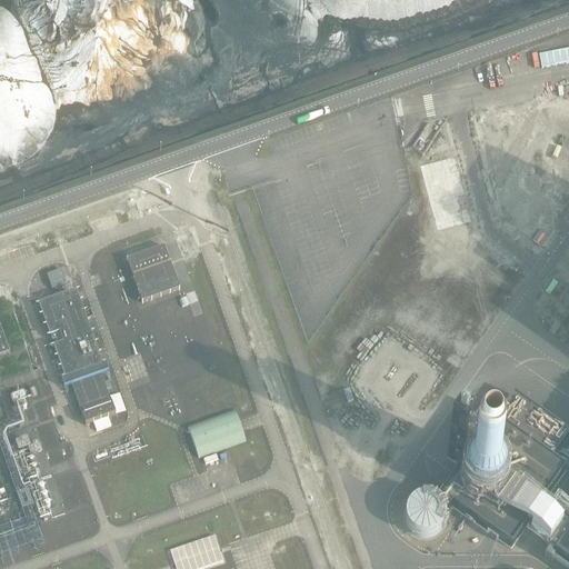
[(568,48),(532,56),(536,70),(568,63),(568,48)]
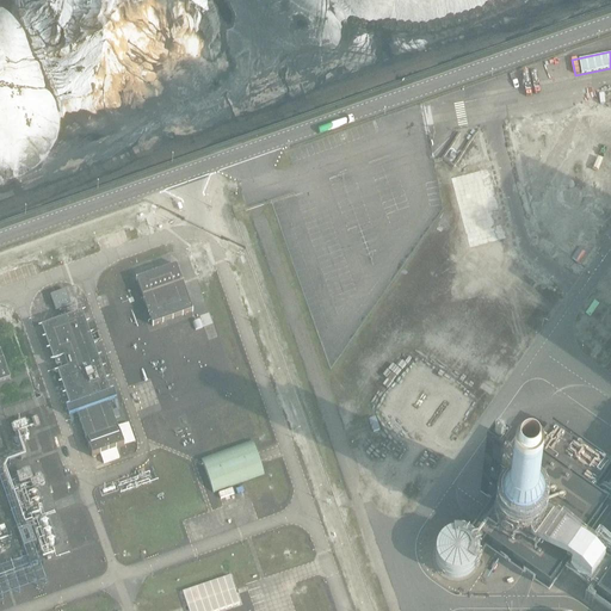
[(610,100),(590,105),(596,134),(610,130),(610,100)]
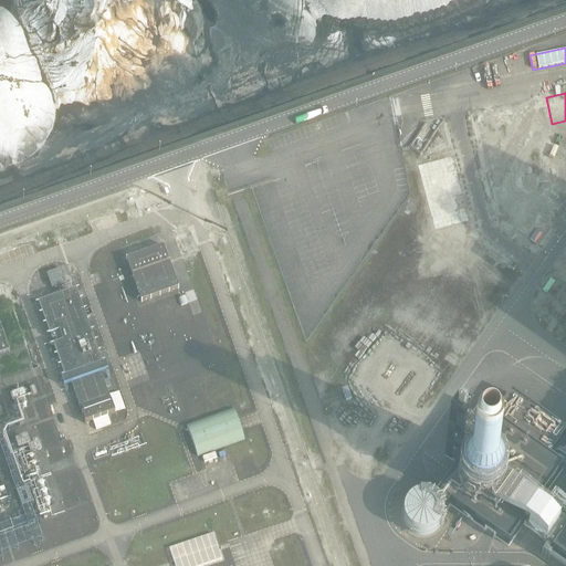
[(527,222),(512,164),(504,166),(501,153),(481,158),(500,229),(527,222)]
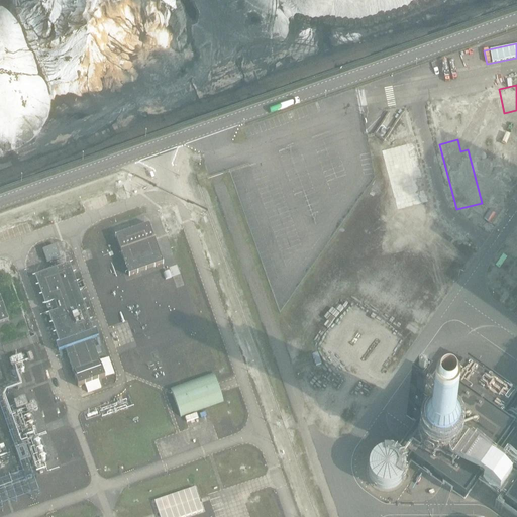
[(425,200),(416,165),(393,170),(401,206),(425,200)]
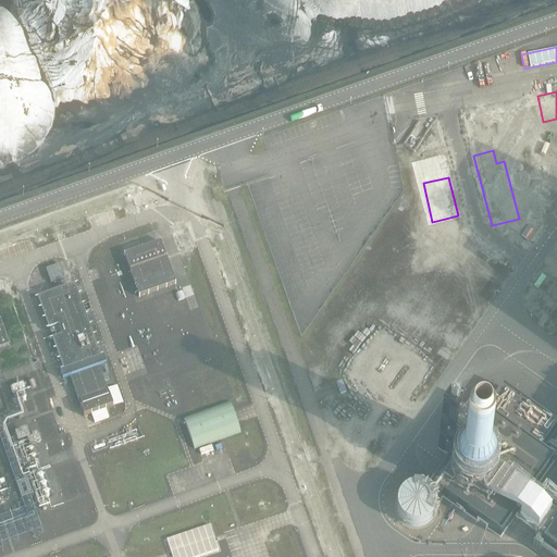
[(406,194),(399,203),(404,207),(411,197),(406,194)]
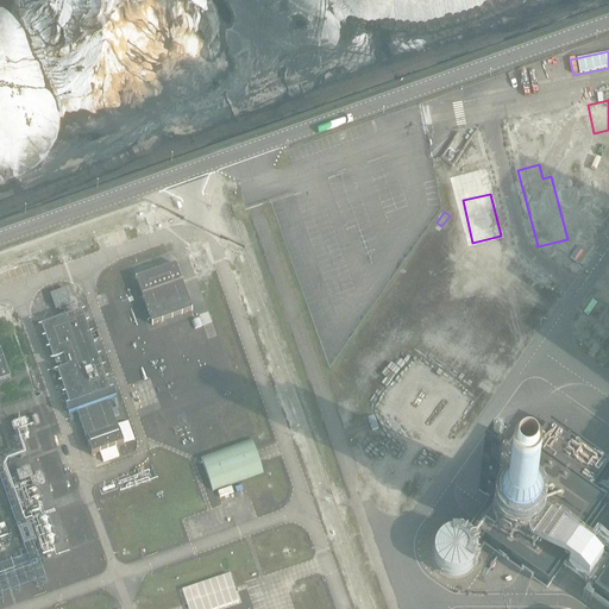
[(518,287),(526,275),(493,249),(484,259),(518,287)]
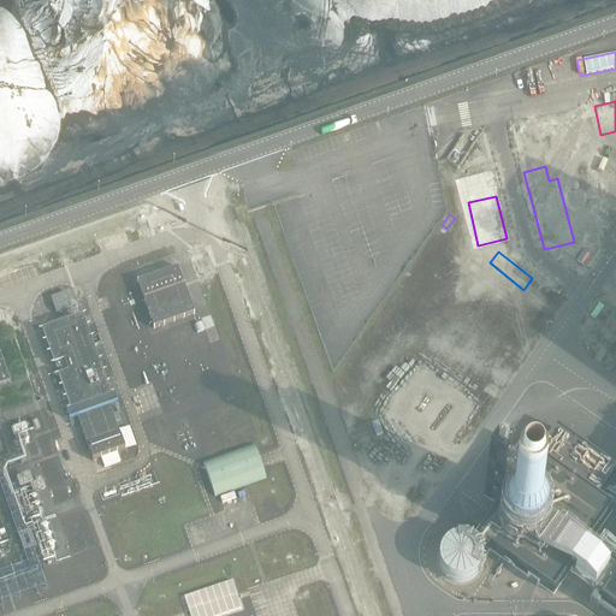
[(137,282),(153,327),(194,314),(177,268),(137,282)]
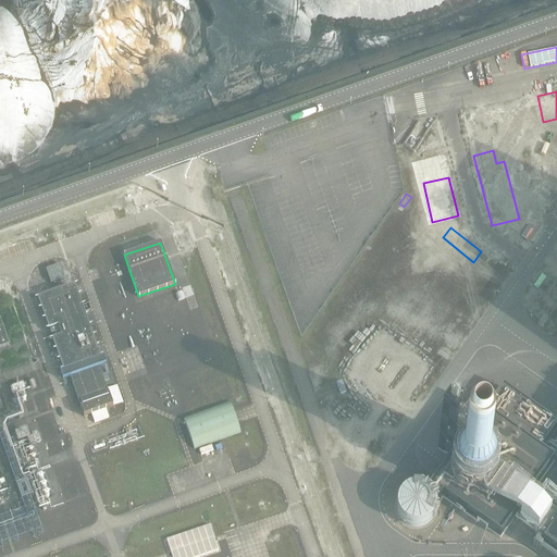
[(64,263),(69,276),(79,273),(75,260),(64,263)]
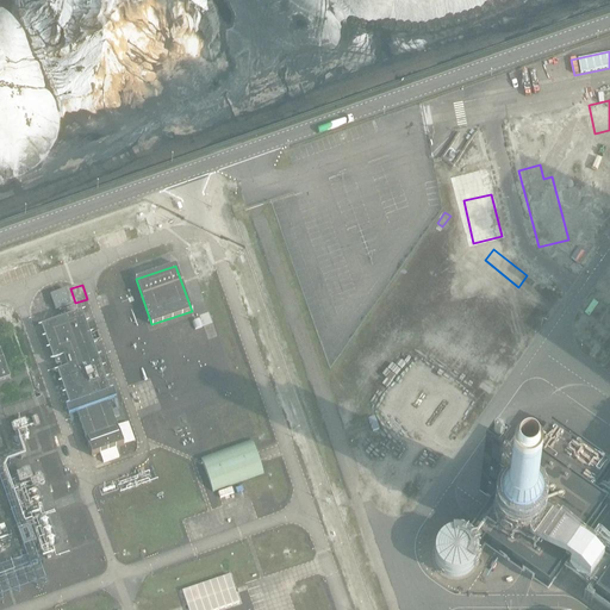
[(70,305),(64,291),(50,296),(55,311),(70,305)]
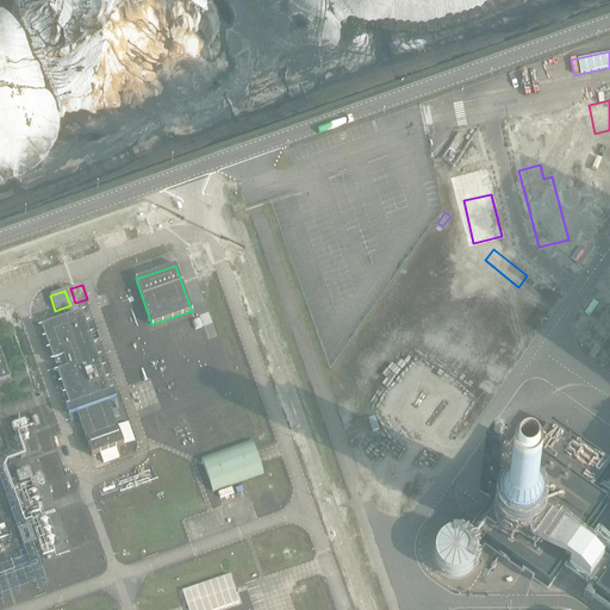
[(69,418),(76,415),(91,456),(125,446),(116,419),(122,417),(118,409),(112,411),(110,403),(118,399),(114,392),(111,393),(81,313),(41,328),(53,362),(56,361),(55,363),(55,366),(56,366),(58,366),(61,372),(57,373),(69,408),(66,409),(69,418)]
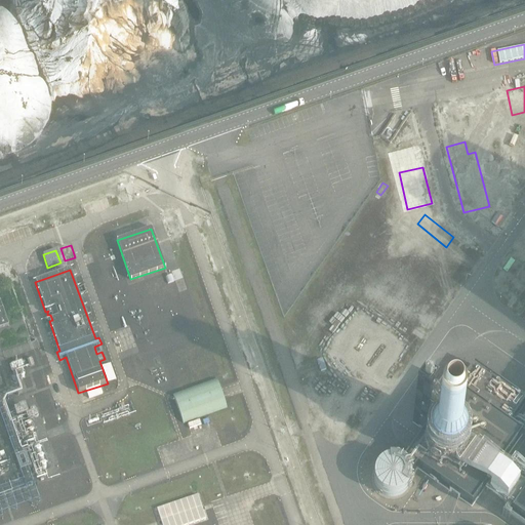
[(0,329),(10,326),(1,301),(0,300),(0,329)]
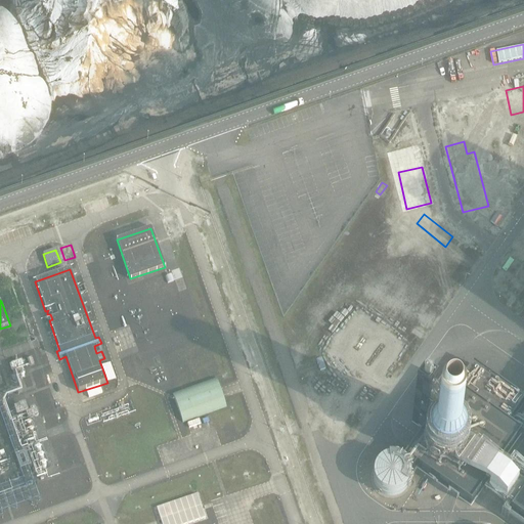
[(320,325),(333,336),(353,312),(340,301),(320,325)]
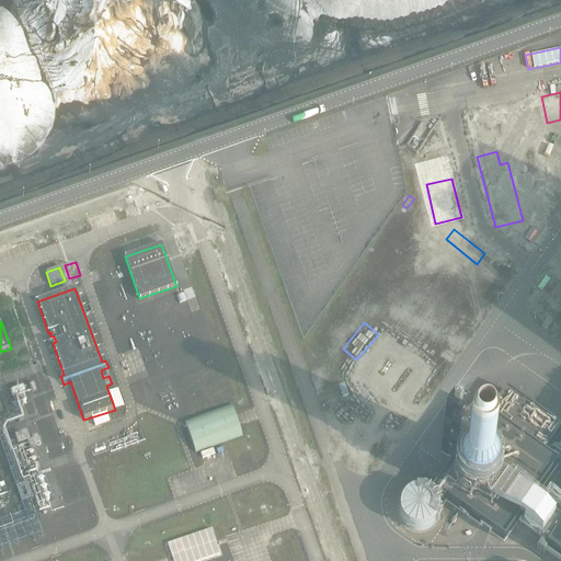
[(544,456),(560,431),(560,428),(506,390),(488,418),(474,408),(449,444),(460,451),(427,497),(430,499),(431,500),(433,501),(434,502),(435,504),(436,505),(437,507),(437,508),(438,511),(446,500),(504,541),(517,524),(534,501),(558,466),(544,456)]
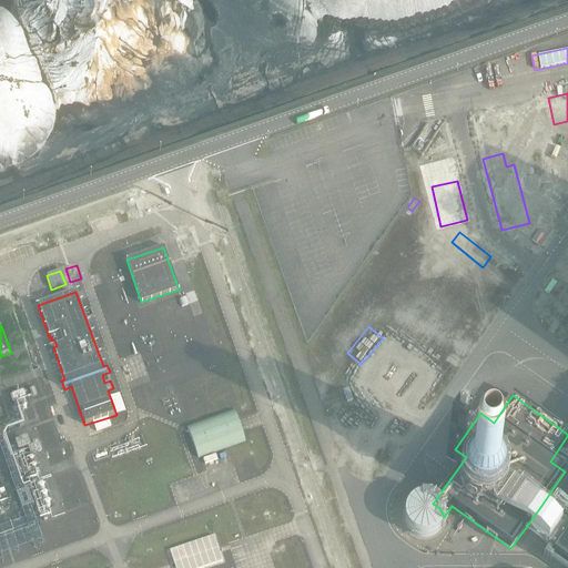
[(246,442),(235,411),(189,426),(199,458),(246,442)]
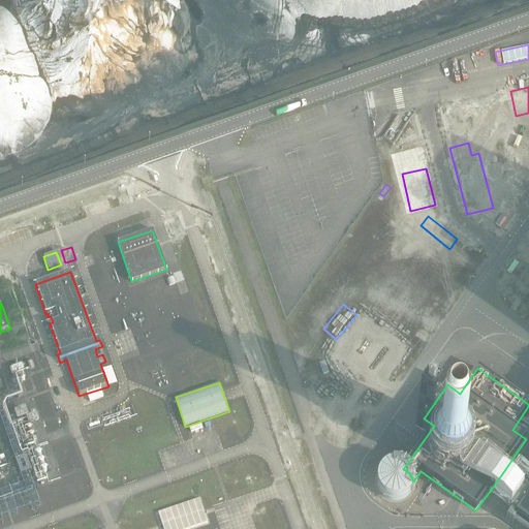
[(160,467),(181,460),(177,448),(156,456),(160,467)]
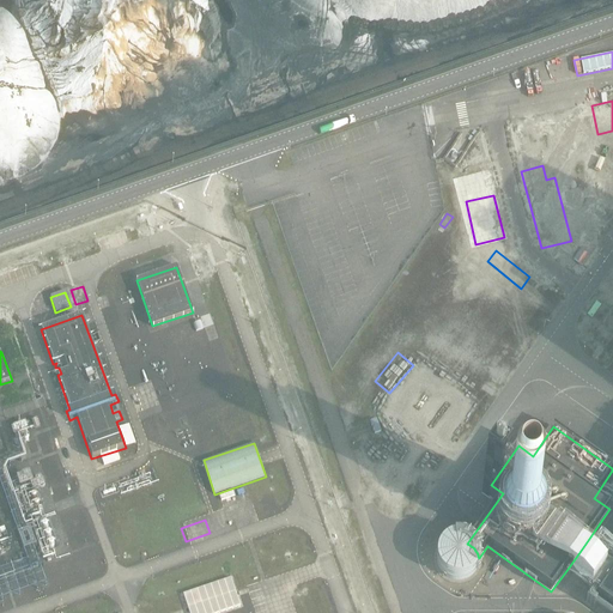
[(612,576),(599,596),(596,600),(612,611),(612,576)]
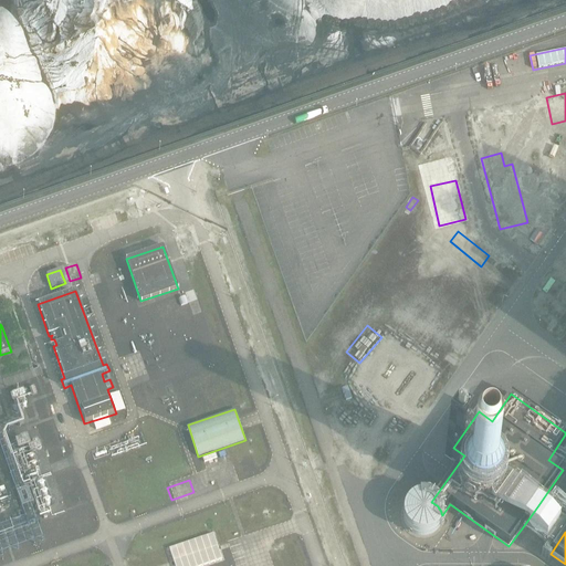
[(215,535),(170,549),(175,565),(205,565),(223,561),(215,535)]
